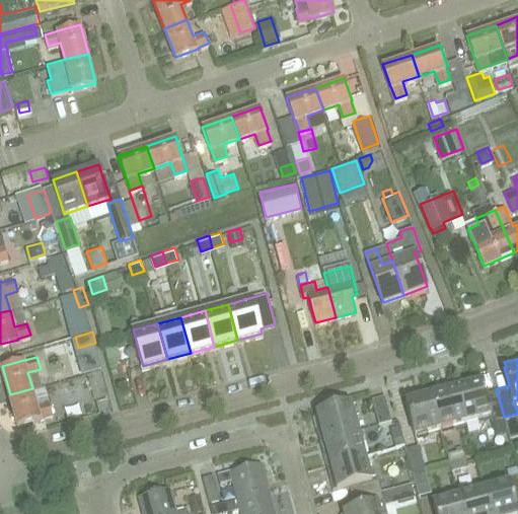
[(99,367),(87,371),(94,397),(106,394),(99,367)]
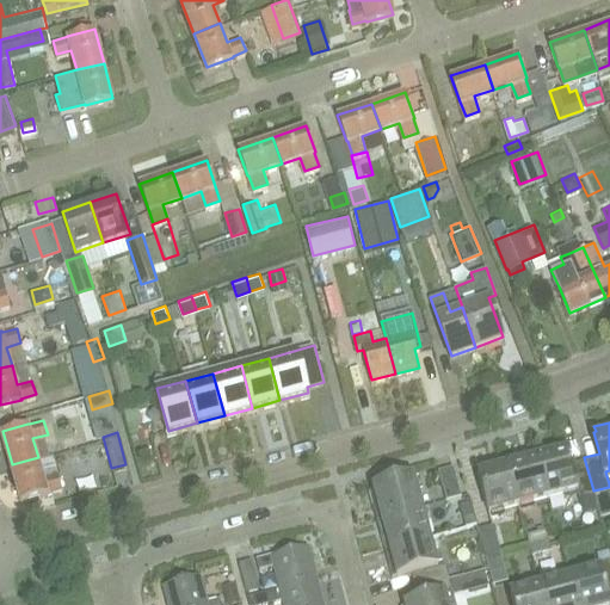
[(550,451),(537,455),(548,495),(579,487),(580,494),(593,491),(584,457),(571,461),(567,446),(566,446),(565,443),(549,446),(550,451)]
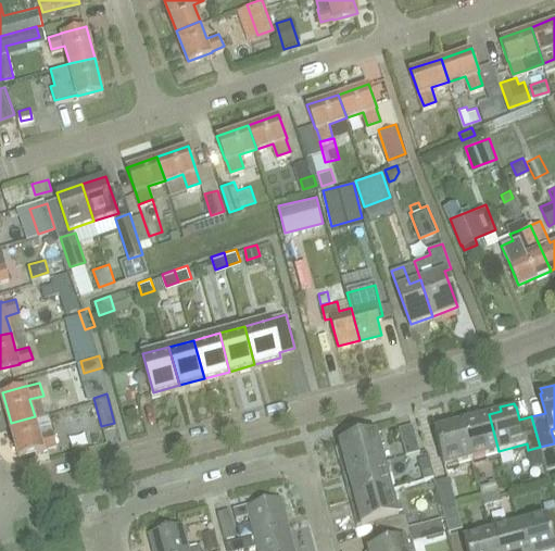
[(464,421),(462,422),(471,459),(499,451),(489,414),(477,417),(476,413),(463,416),(464,421)]
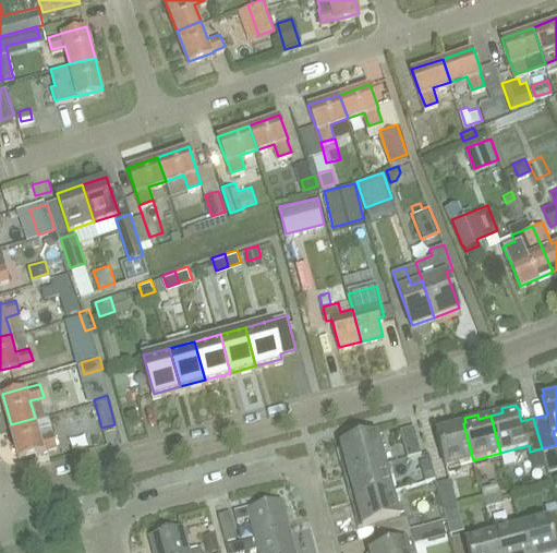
[(39,435),(35,418),(11,424),(20,456),(44,449),(44,448),(57,444),(52,431),(39,435)]
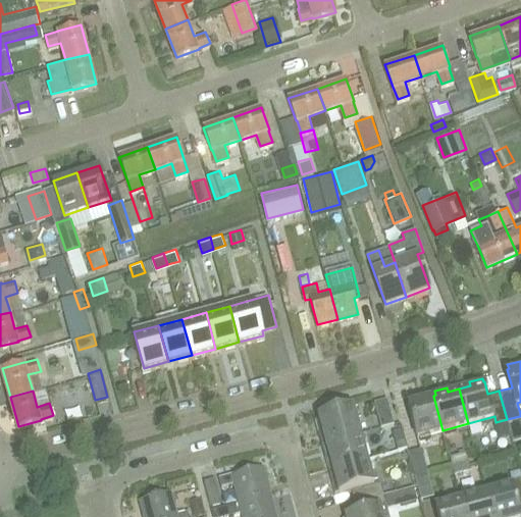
[(443,430),(433,396),(422,398),(421,395),(408,398),(409,402),(418,436),(443,430)]
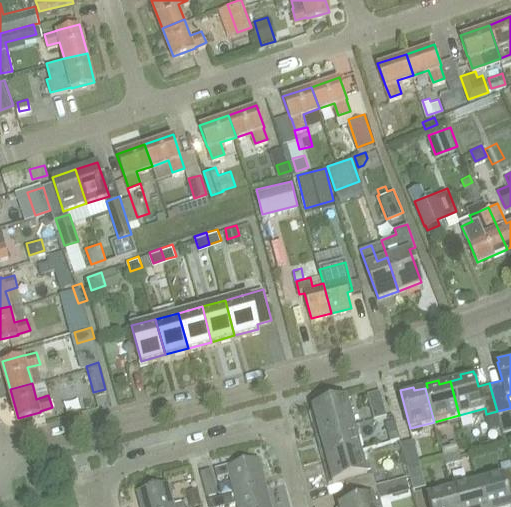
[(367,391),(373,416),(386,413),(379,388),(367,391)]
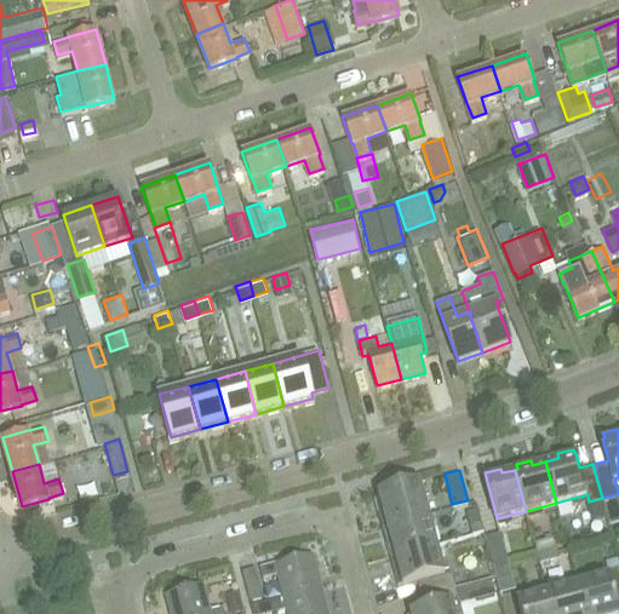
[(387,522),(428,511),(419,482),(378,493),(379,494),(374,495),(378,510),(383,509),(387,522)]
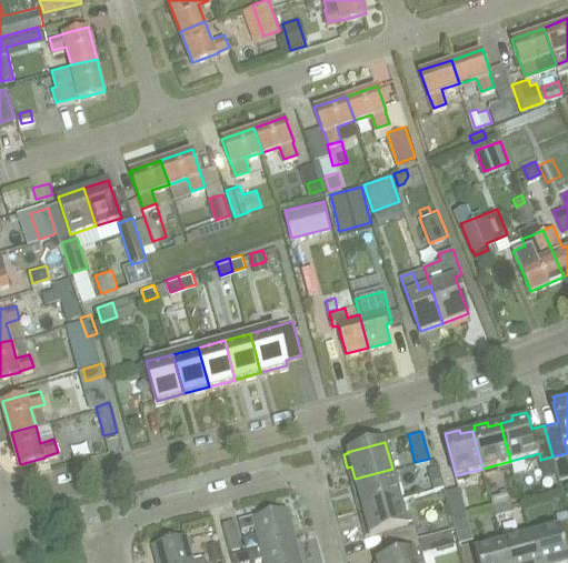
[(444,484),(439,464),(428,468),(434,488),(444,484)]
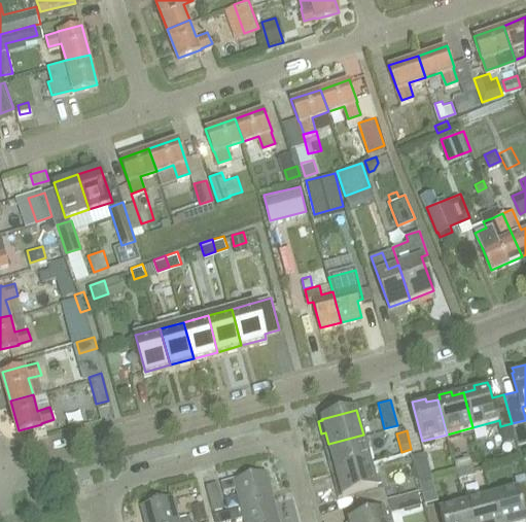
[(363,435),(328,444),(332,457),(327,458),(330,471),(371,460),(363,435)]
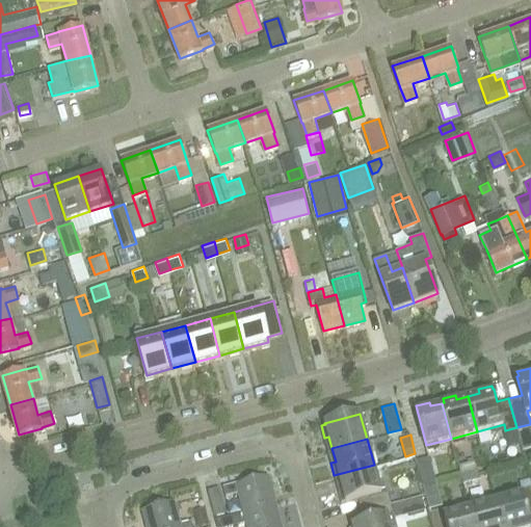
[(423,483),(435,479),(429,454),(417,457),(423,483)]
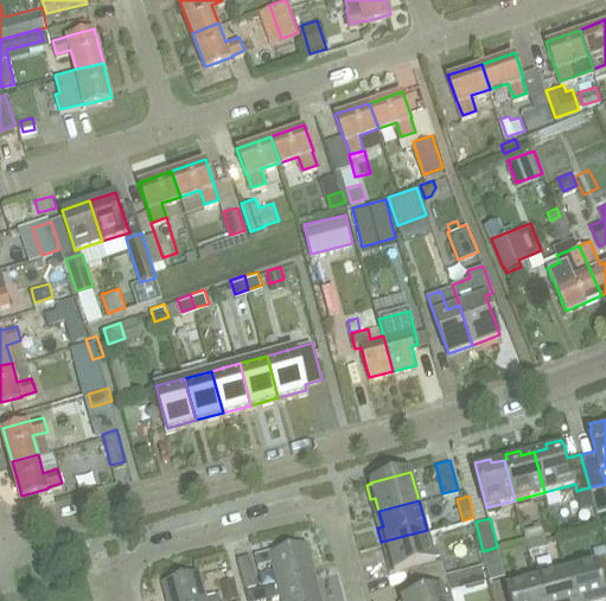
[(525,538),(544,532),(542,523),(523,528),(525,538)]
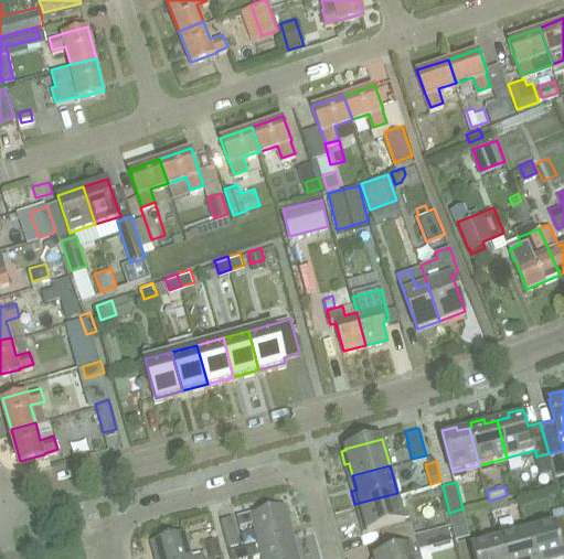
[(404,520),(397,493),(354,504),(355,504),(360,503),(363,516),(359,517),(362,530),(368,529),(368,530),(381,527),(384,540),(415,533),(415,531),(422,529),(418,516),(404,520)]
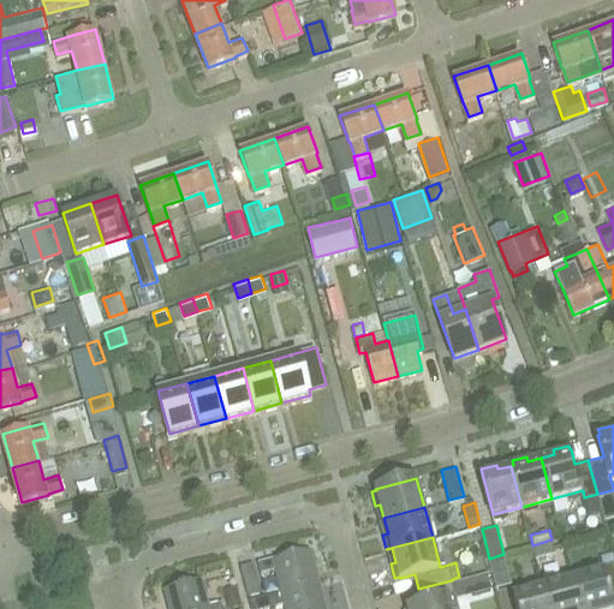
[(552,539),(532,545),(536,556),(555,551),(552,539)]
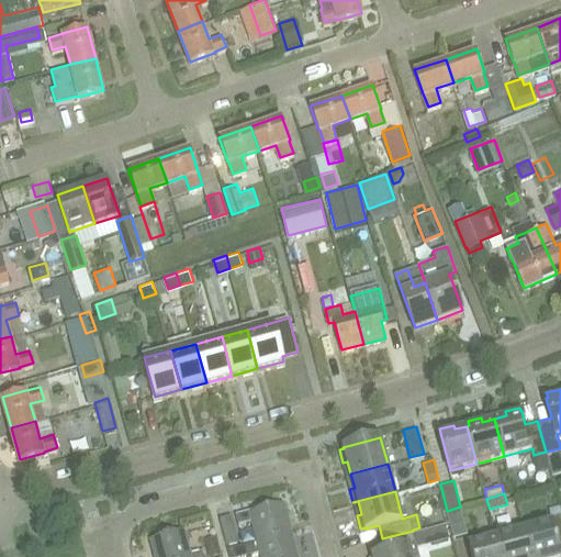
[(202,515),(223,509),(219,497),(199,503),(202,515)]
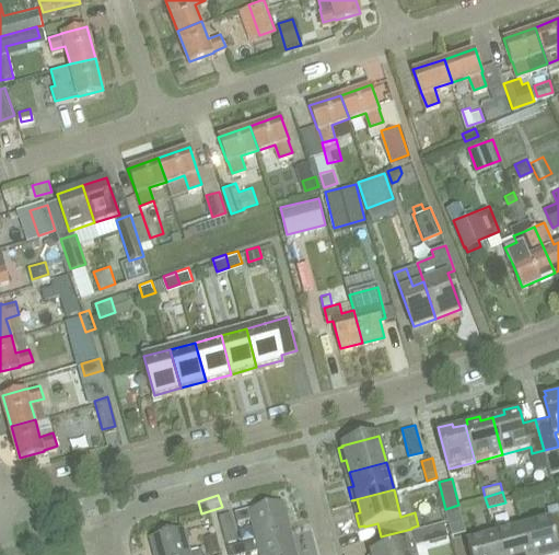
[(257,540),(291,531),(282,499),(249,509),(249,506),(235,510),(237,520),(251,517),(256,538),(257,540)]
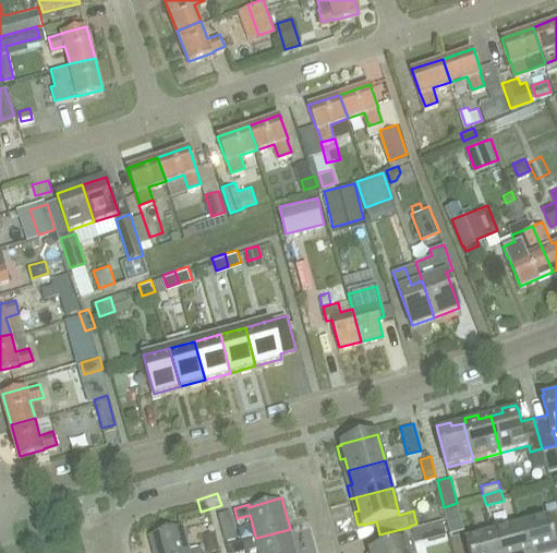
[(463,528),(457,503),(444,507),(450,532),(463,528)]
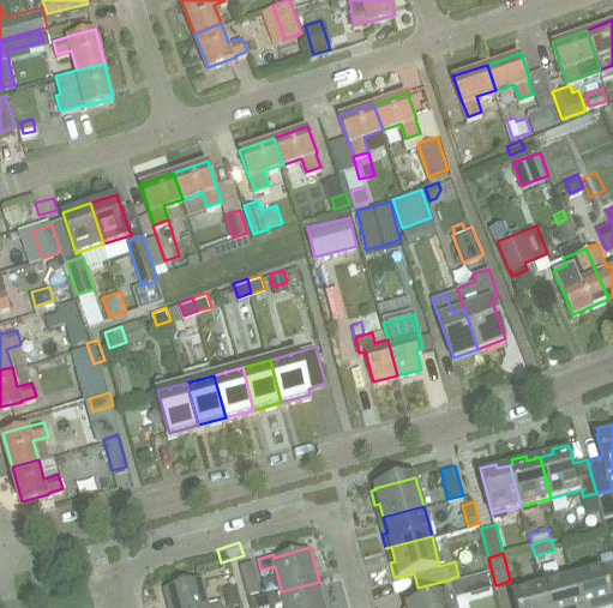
[(602,567),(572,576),(580,607),(612,607),(608,594),(612,593),(612,557),(600,560),(602,567)]
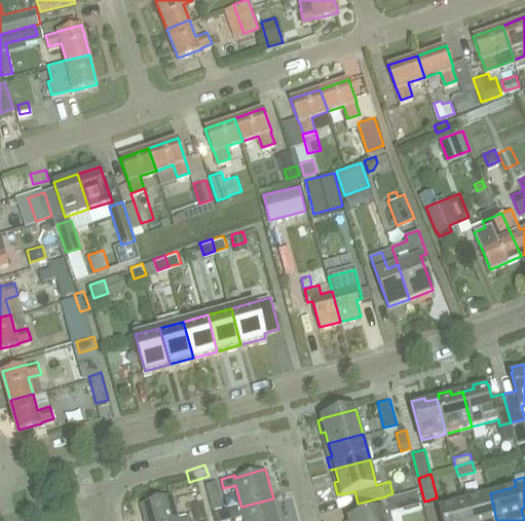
[(223,504),(217,480),(207,482),(213,507),(223,504)]
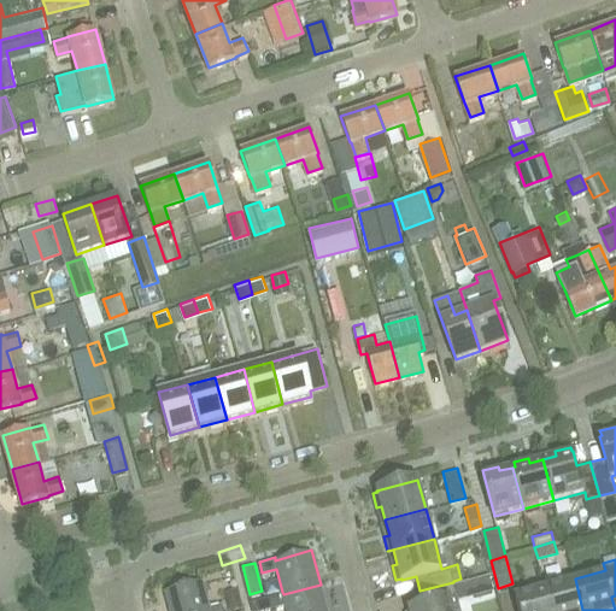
[(492,587),(488,573),(470,577),(475,592),(492,587)]
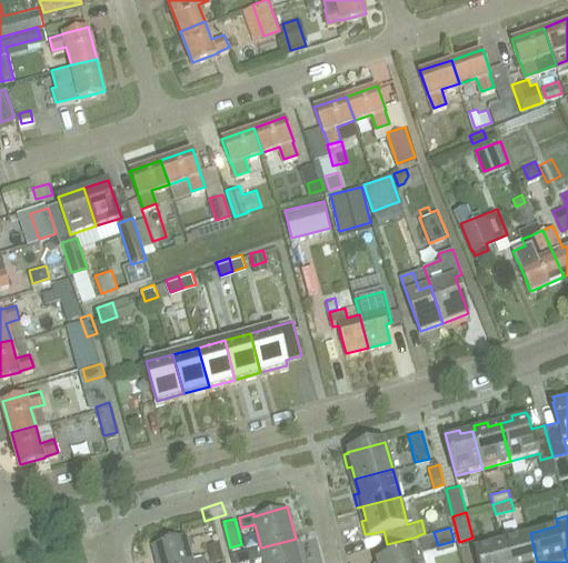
[(208,562),(207,554),(192,558),(186,533),(151,543),(156,562),(208,562)]
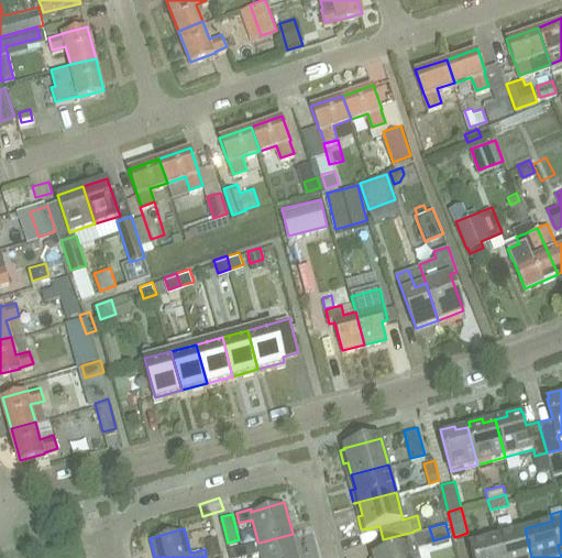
[(531,557),(525,528),(497,536),(503,557),(531,557)]
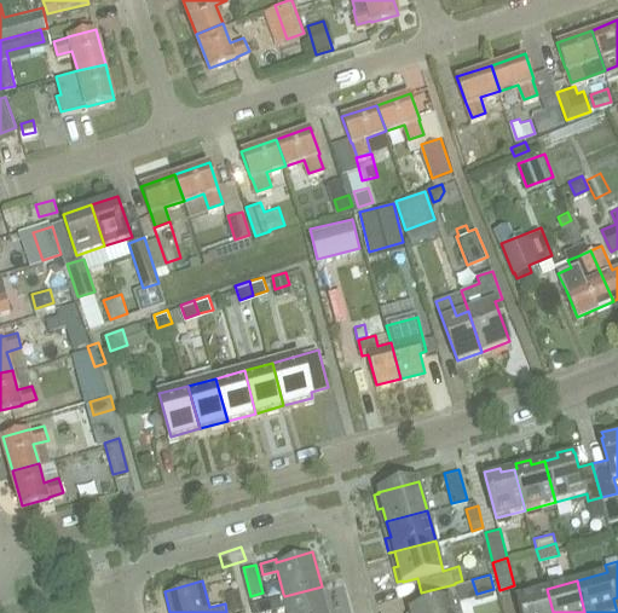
[(455,584),(421,593),(423,606),(410,609),(410,612),(405,612),(460,612),(462,612),(458,597),(455,584)]
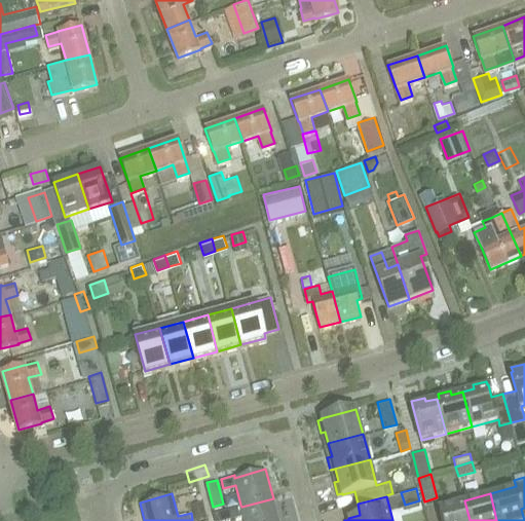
[(241,507),(240,505),(228,508),(214,511),(216,520),(244,514),(245,520),(278,520),(273,498),(241,507)]
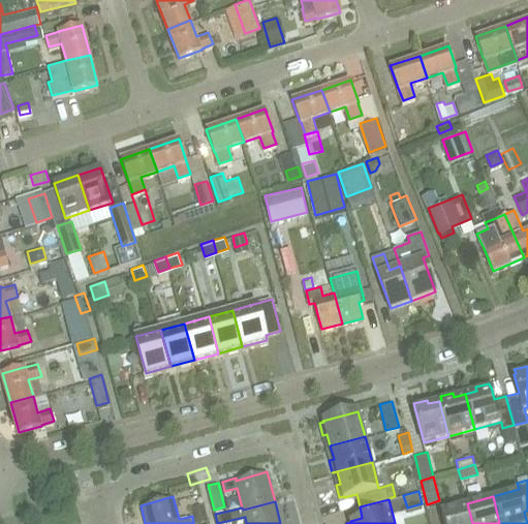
[(206,509),(204,502),(192,505),(196,522),(209,519),(206,509)]
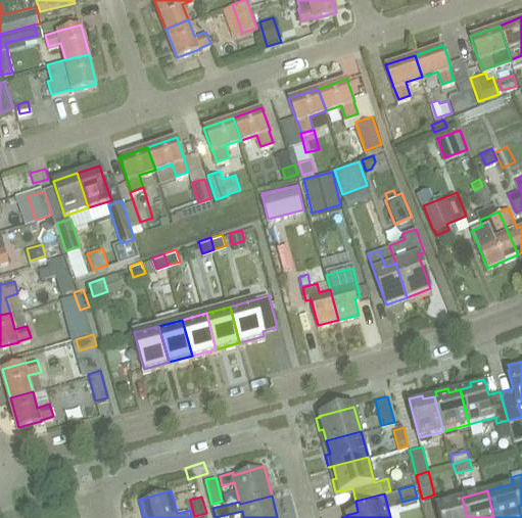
[(467,517),(462,498),(441,503),(436,504),(439,517),(467,517)]
